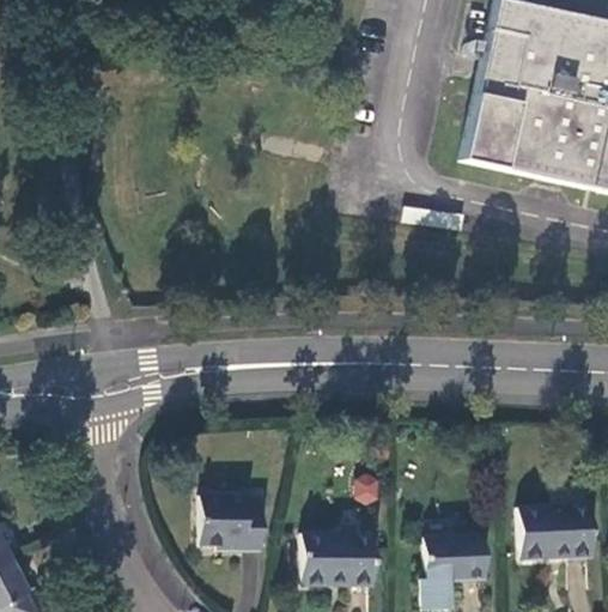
[(607,25),(503,2),(467,164),(607,194),(607,25)]
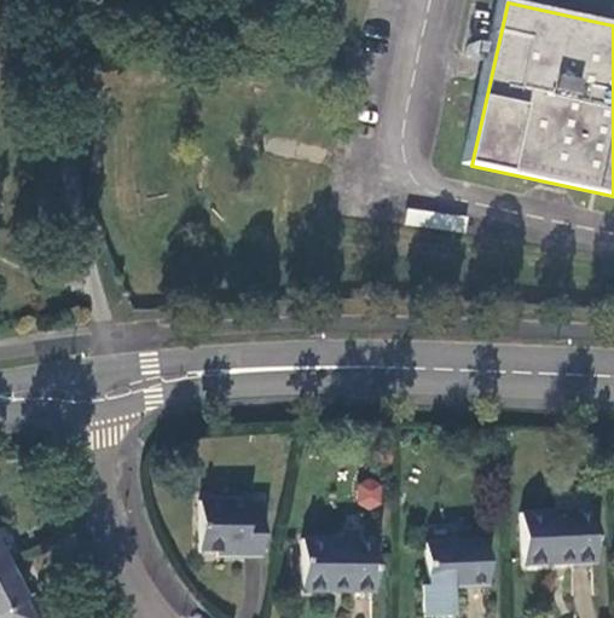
[(388,503),(383,477),(358,481),(363,508),(388,503)]
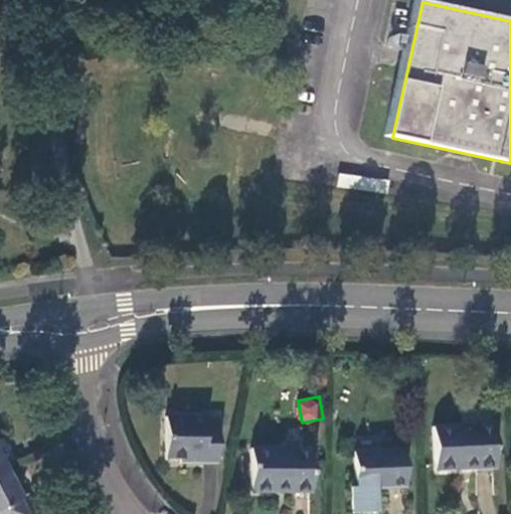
[(219,415),(168,415),(169,458),(220,459),(219,415)]
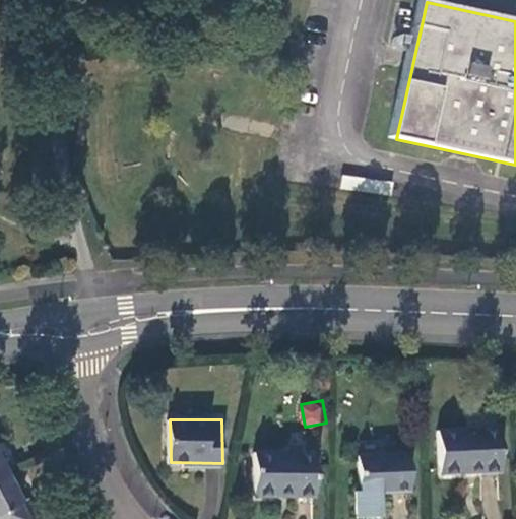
[(500,431),(441,432),(442,474),(502,472),(500,431)]
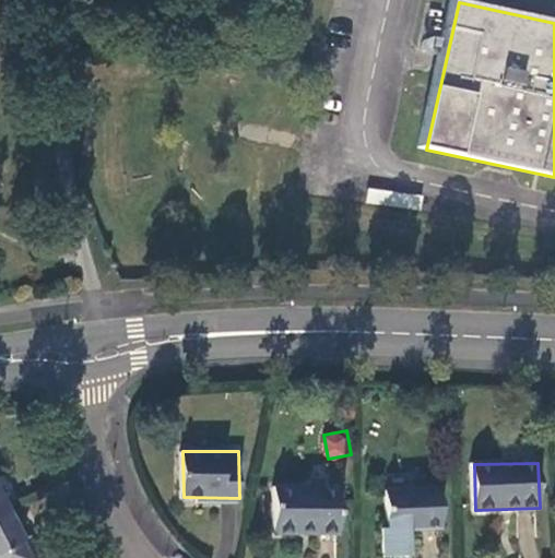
[(340,486),(274,487),(274,534),(340,534),(340,486)]
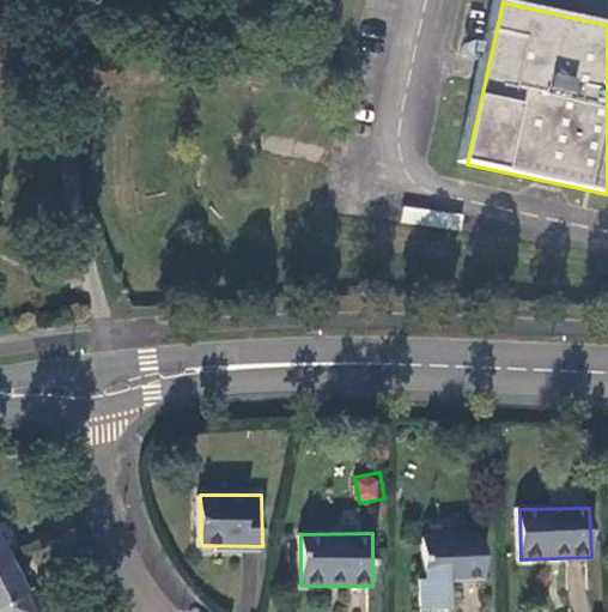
[(0,569),(16,562),(0,534),(0,569)]
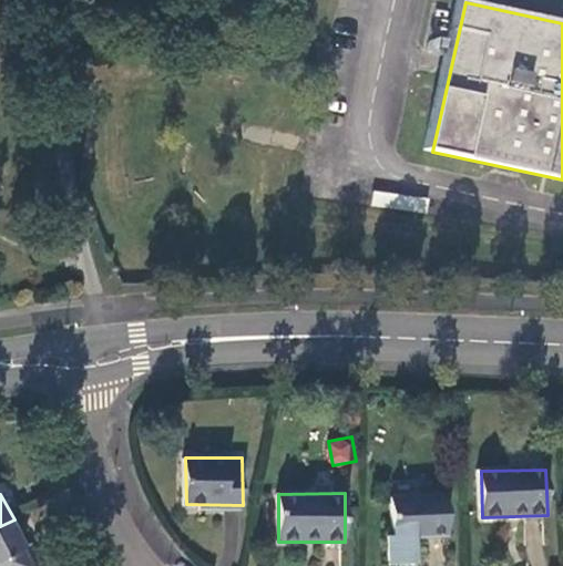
[(386,536),(387,565),(415,564),(413,536),(448,535),(446,495),(390,496),(392,536),(386,536)]
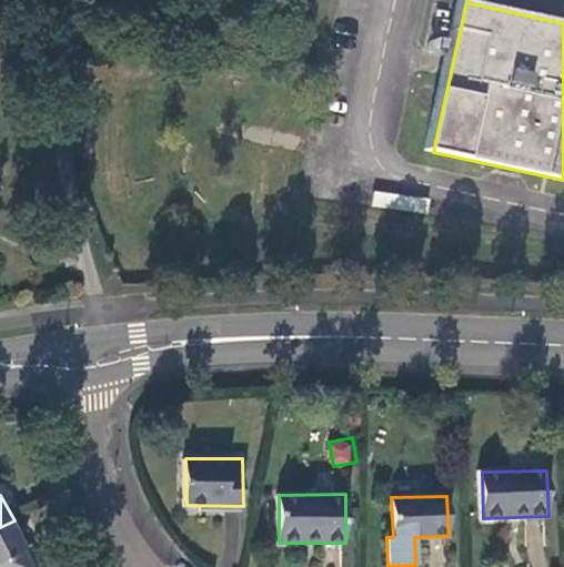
[(28,547),(14,520),(0,527),(0,566),(46,566),(34,545),(28,547)]
